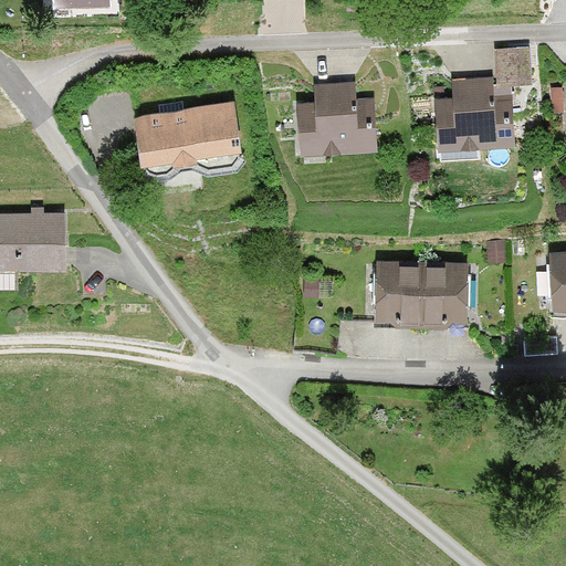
[(433,152),(516,149),(515,83),(432,84),(433,152)]
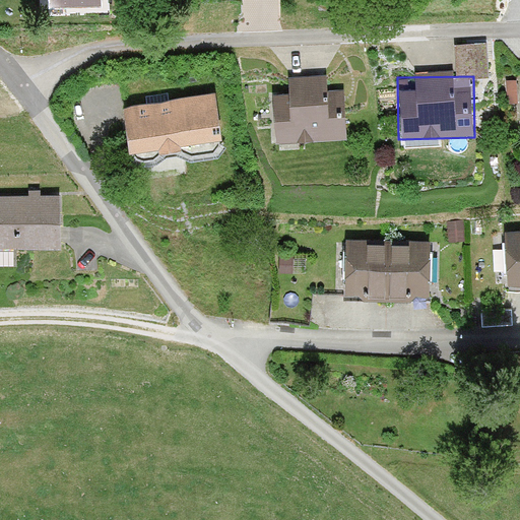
[(270,142),(345,138),(343,83),(268,86),(270,142)]
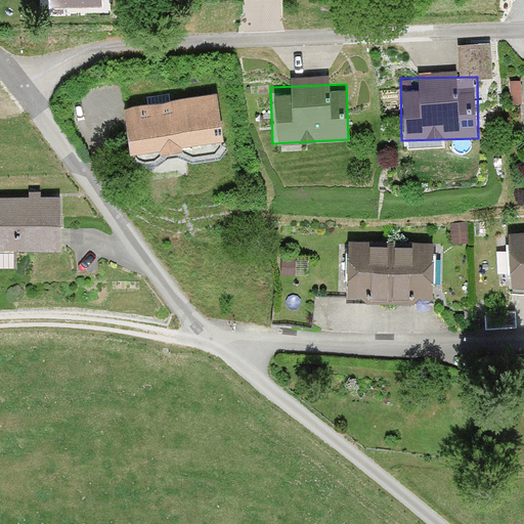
[(127,153),(221,140),(214,93),(121,105),(127,153)]
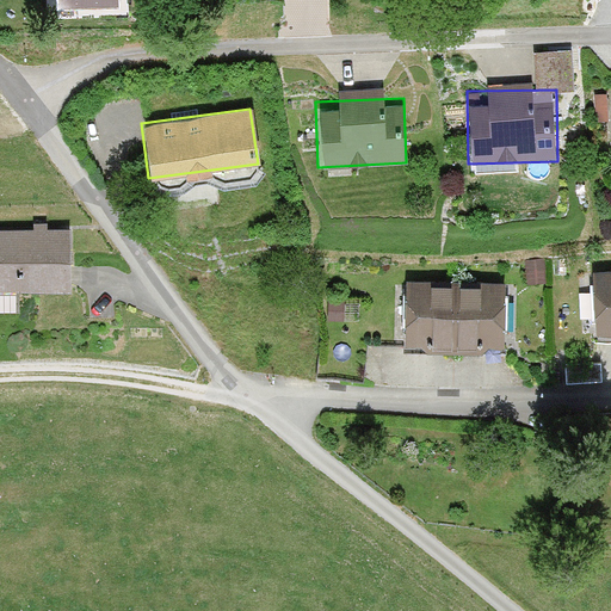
[(67,229),(0,229),(0,290),(68,290),(67,229)]
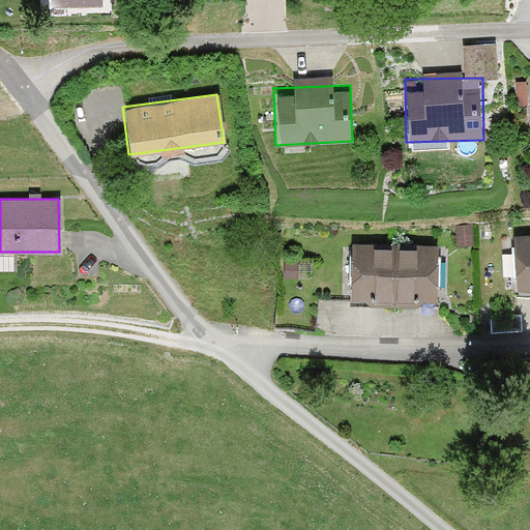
[(529,236),(513,237),(518,290),(529,289),(529,236)]
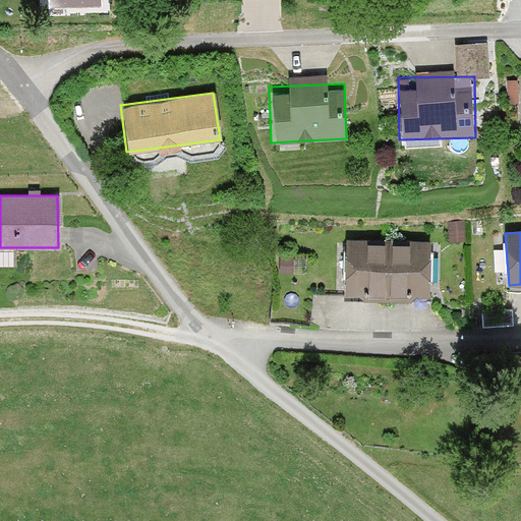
[(386,240),(341,239),(339,293),(384,295),(386,240)]
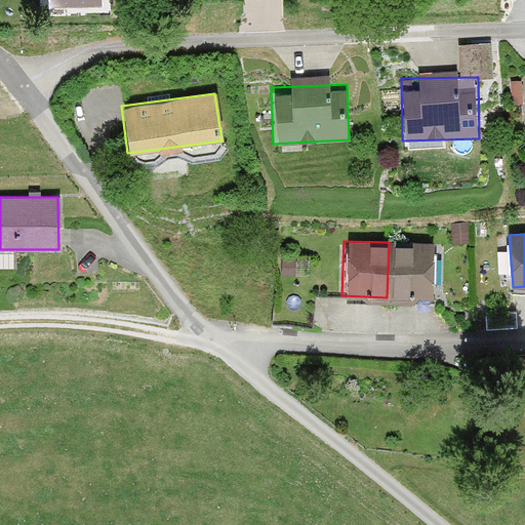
[(433,244),(389,242),(387,297),(431,299),(433,244)]
